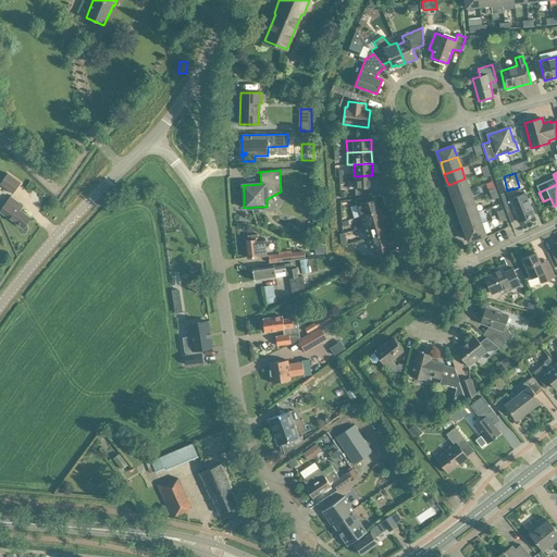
[(7,174),(0,183),(0,184),(13,194),(21,183),(7,174)]
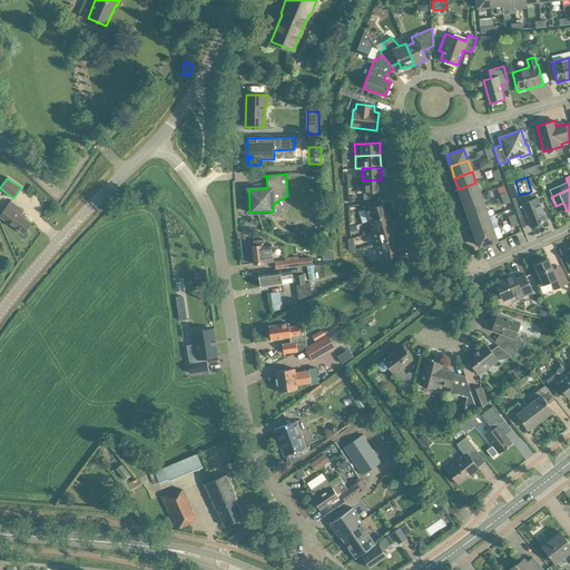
[(382,192),(381,179),(363,180),(364,199),(377,198),(377,192),(382,192)]
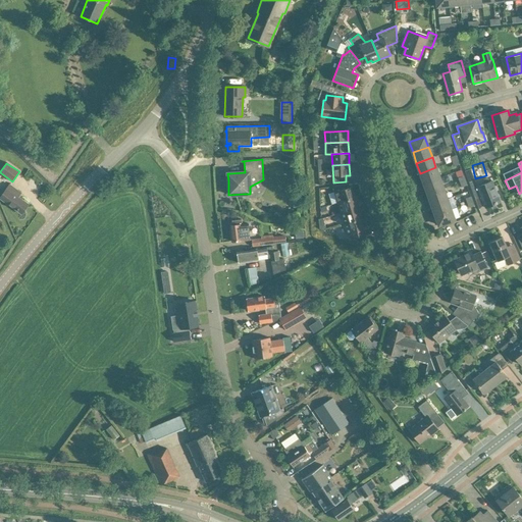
[(439,178),(435,167),(420,173),(424,184),(439,178)]
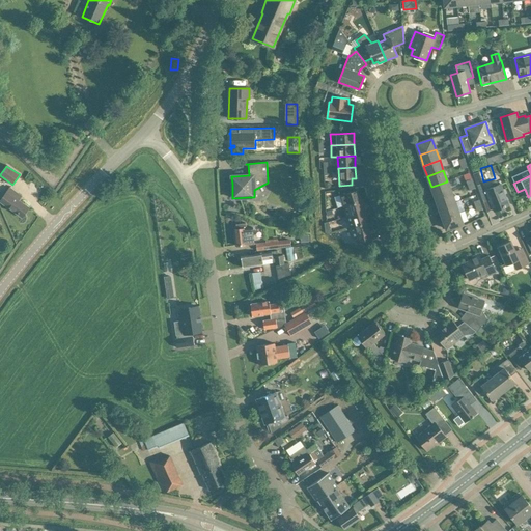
[(500,184),(485,190),(479,171),(473,174),(483,202),(488,200),(494,212),(509,205),(505,196),(500,184)]
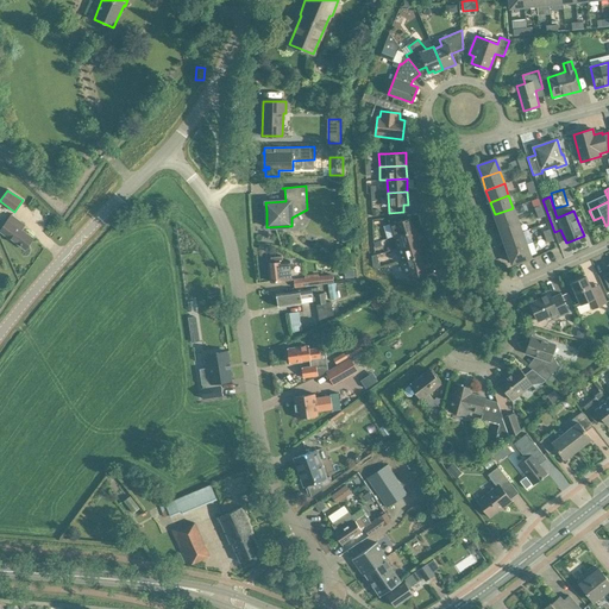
[(518,220),(513,208),(495,214),(498,226),(518,220)]
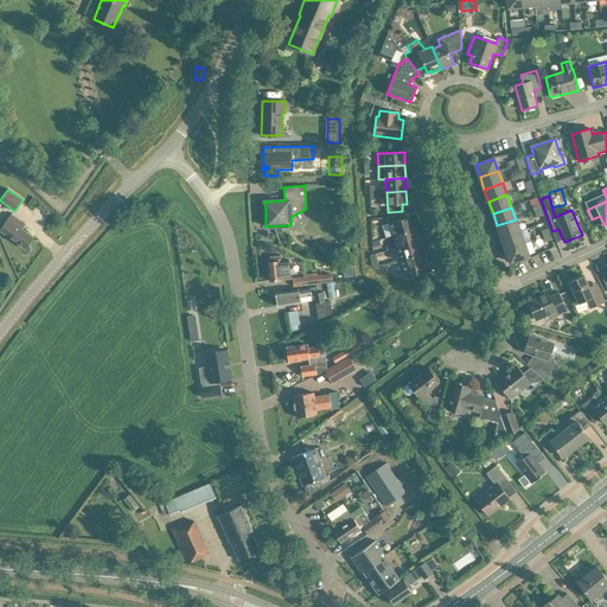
[(11,215),(0,229),(0,230),(25,249),(33,237),(17,227),(20,222),(11,215)]
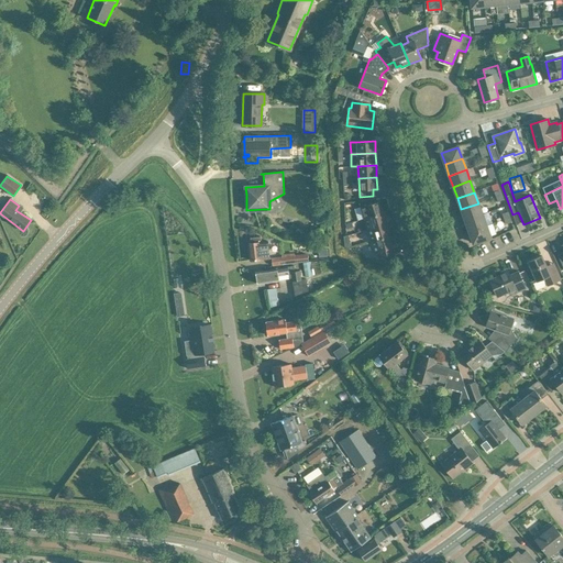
[(364,219),(383,213),(379,201),(373,203),(372,199),(359,201),(364,219)]
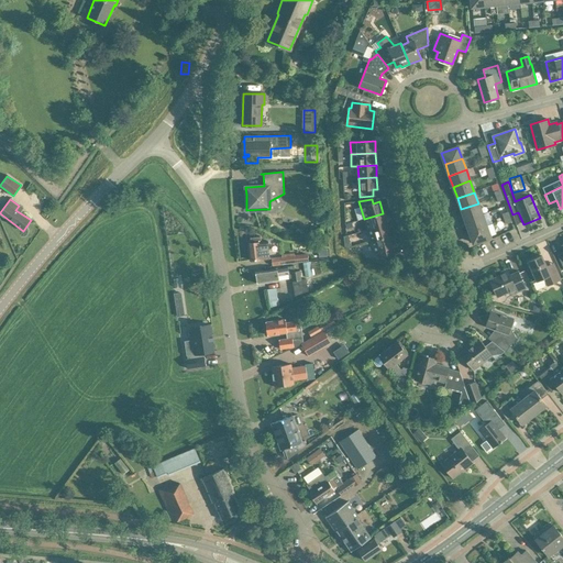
[(482,214),(478,203),(461,209),(465,221),(482,214)]
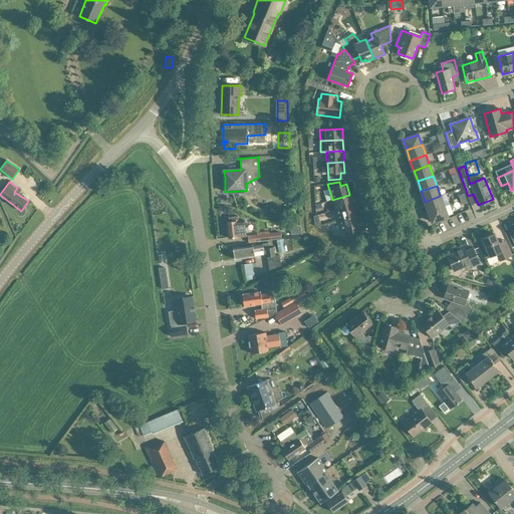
[(352,205),(349,195),(332,200),(335,210),(352,205)]
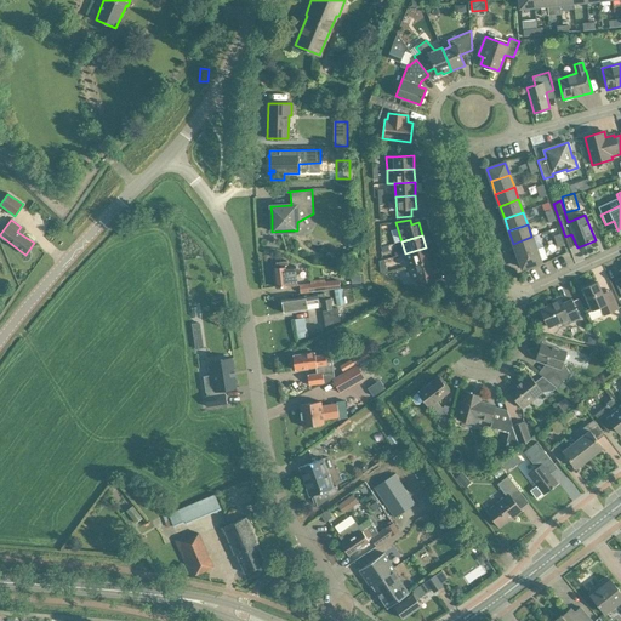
[(518,256),(536,249),(531,237),(513,244),(518,256)]
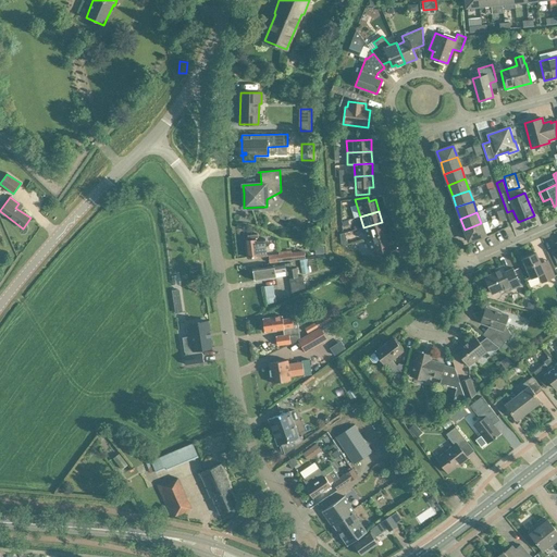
[(385,234),(382,222),(363,227),(367,239),(385,234)]
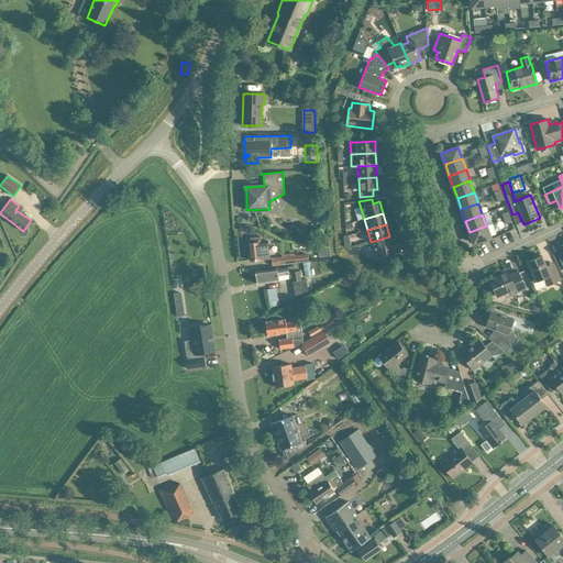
[(490,238),(486,225),(470,232),(473,243),(490,238)]
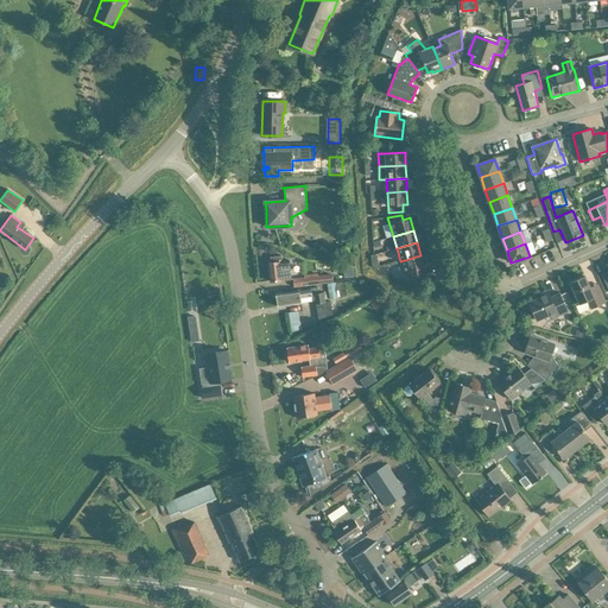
[(289,260),(282,261),(282,255),(270,257),(271,263),(268,263),(271,282),(291,279),(289,260)]
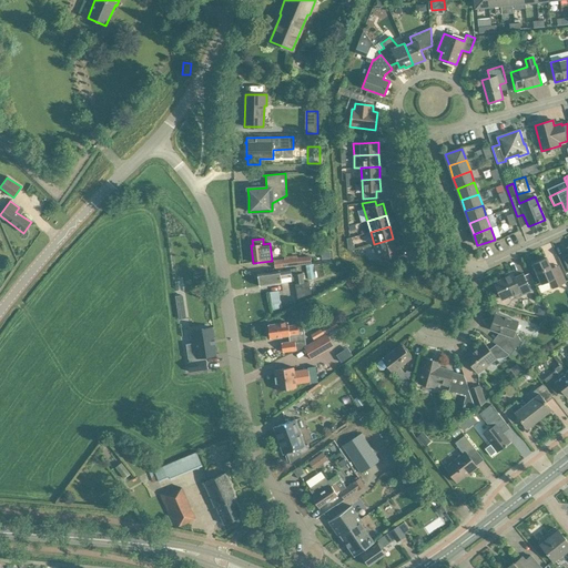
[(396,250),(393,239),(374,244),(377,255),(379,255),(382,261),(388,259),(396,257),(394,251),(396,250)]
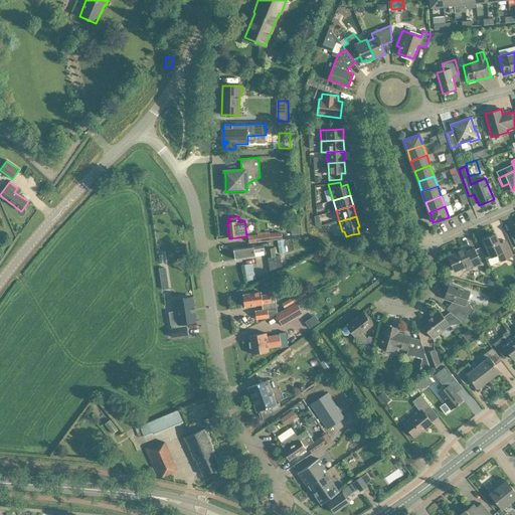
[(248,236),(249,243),(270,241),(270,234),(259,236),(259,235),(248,236)]
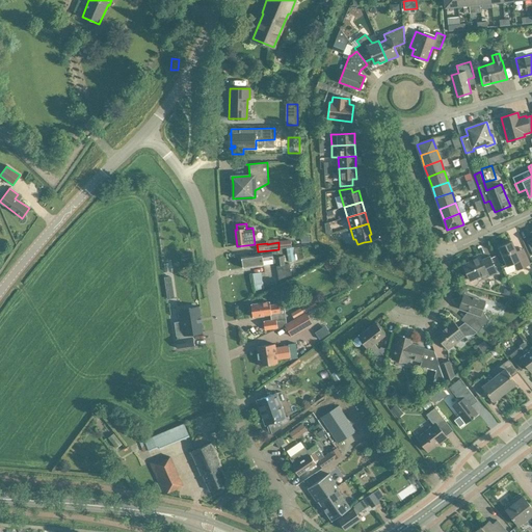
[(517,270),(530,264),(523,249),(522,249),(524,253),(517,255),(512,242),(499,247),(507,266),(513,263),(517,270)]
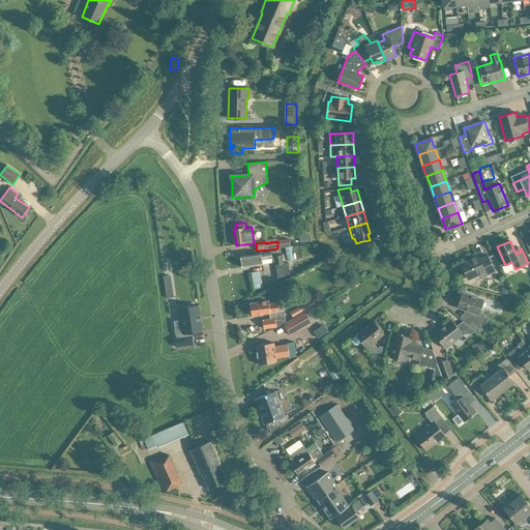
[(295,260),(293,246),(286,247),(288,261),(295,260)]
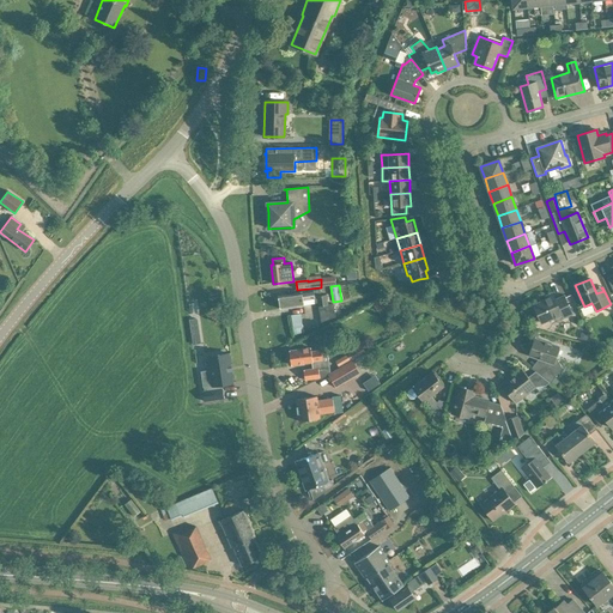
[(278,296),(278,297),(275,298),(277,304),(279,304),(280,309),(317,303),(321,322),(335,316),(333,304),(328,305),(326,295),(316,296),(316,290),(278,296)]
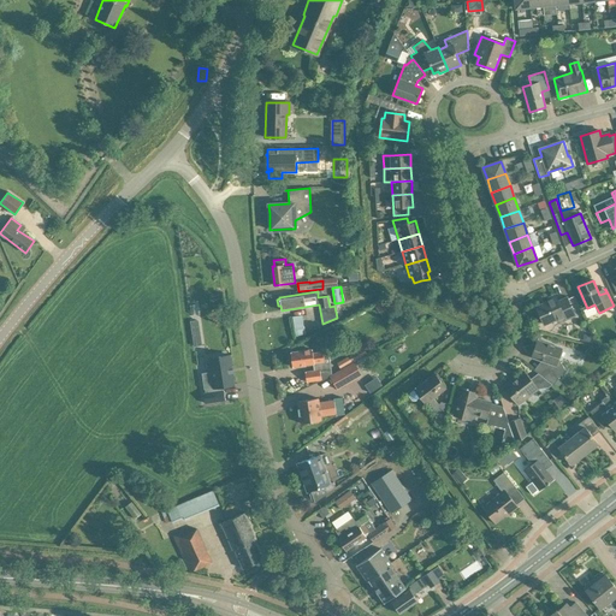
[(560,323),(575,315),(567,297),(557,302),(556,298),(535,307),(544,325),(558,319),(560,323)]
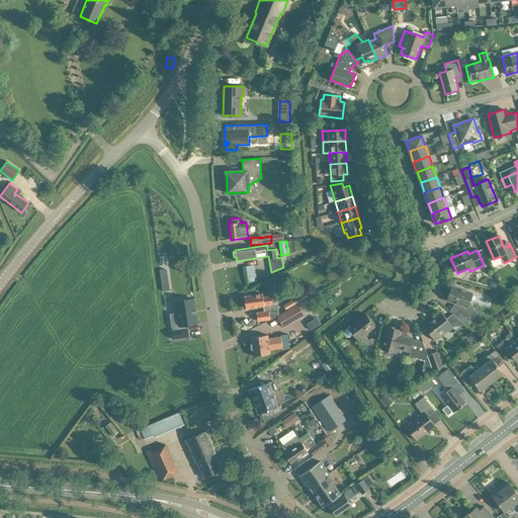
[(321,252),(315,255),(319,261),(325,258),(321,252)]
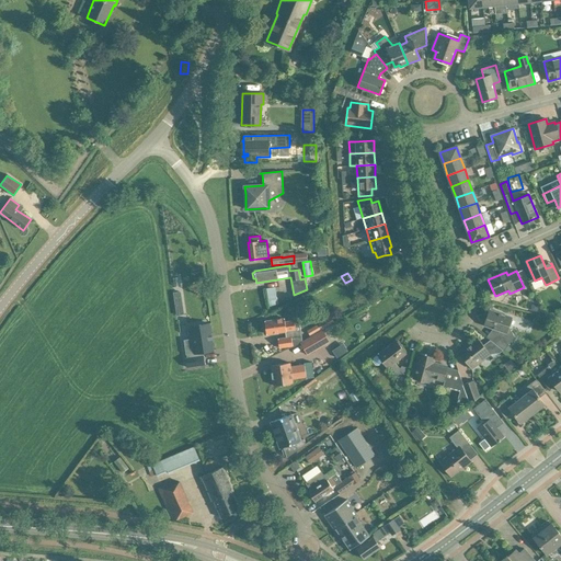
[(285,284),(275,284),(275,301),(285,301),(285,284)]
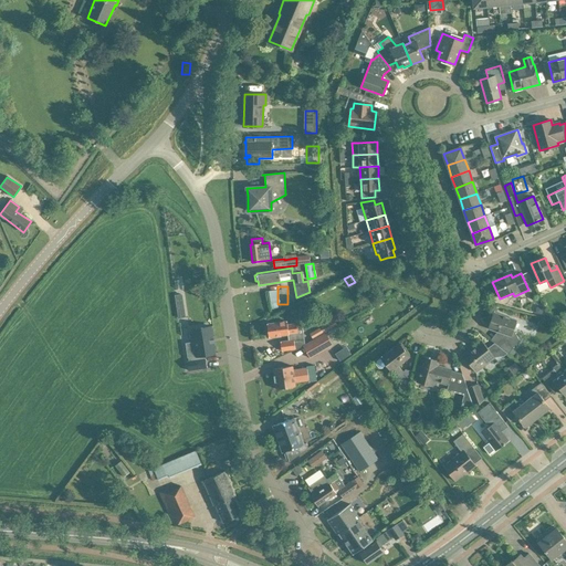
[(536,306),(534,313),(542,315),(544,308),(536,306)]
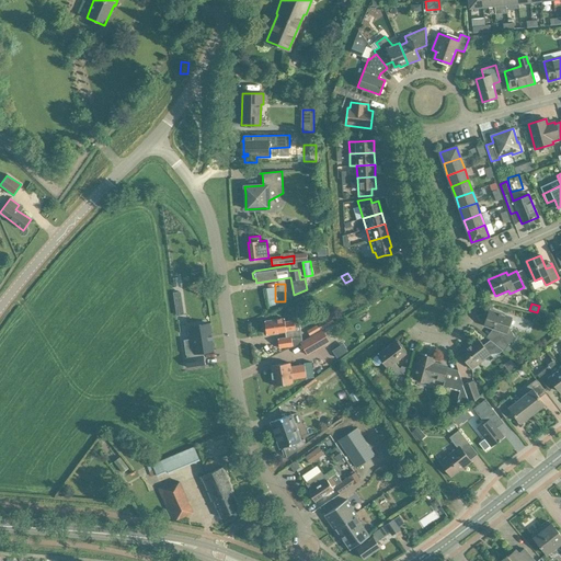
[(491,306),(484,325),(496,330),(496,332),(490,340),(503,351),(504,351),(515,338),(508,325),(512,318),(490,310),(491,306)]
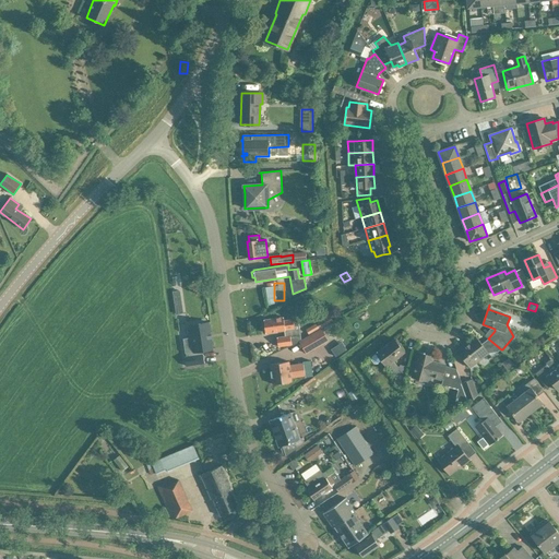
[(318,322),(306,329),(309,334),(334,320),(331,314),(318,322)]
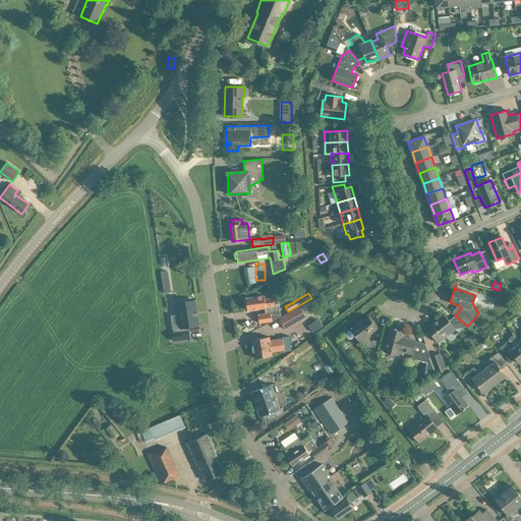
[(259,323),(272,322),(271,313),(280,312),(278,300),(274,300),(273,297),(265,298),(264,295),(245,298),(247,310),(265,307),(266,313),(257,314),(259,323)]
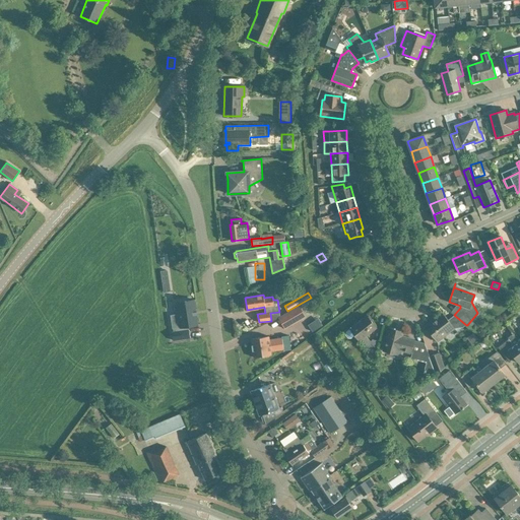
[(279,317),(285,328),(306,317),(304,313),(314,307),(310,300),(279,317)]
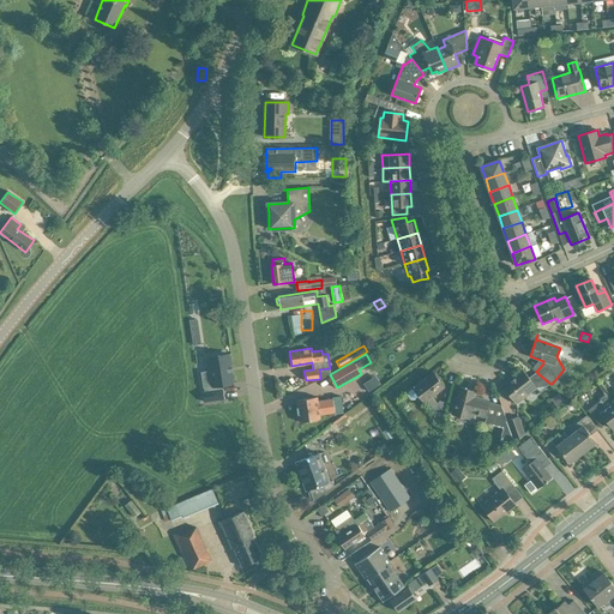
[(211,371),(202,372),(204,389),(205,392),(204,392),(203,392),(204,402),(216,401),(224,399),(223,389),(222,390),(222,385),(233,384),(229,355),(209,357),(211,371)]
